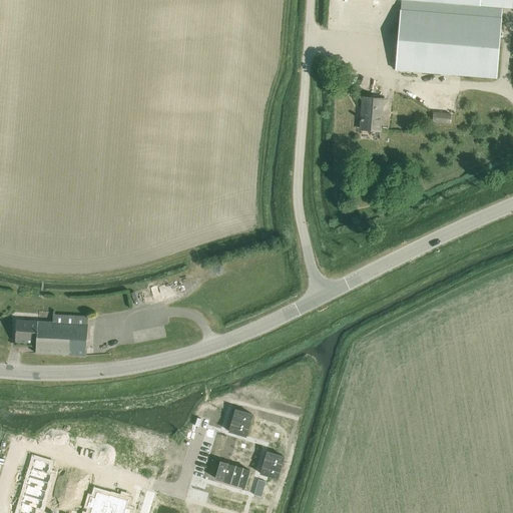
[(401,0),(401,11),(396,70),(497,79),(502,20),(503,8),(405,0),(401,0)]
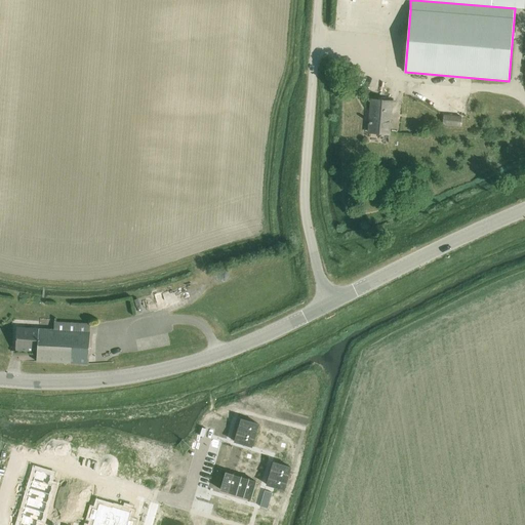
[(524,0),(414,0),(515,8),(524,9),(524,0)]
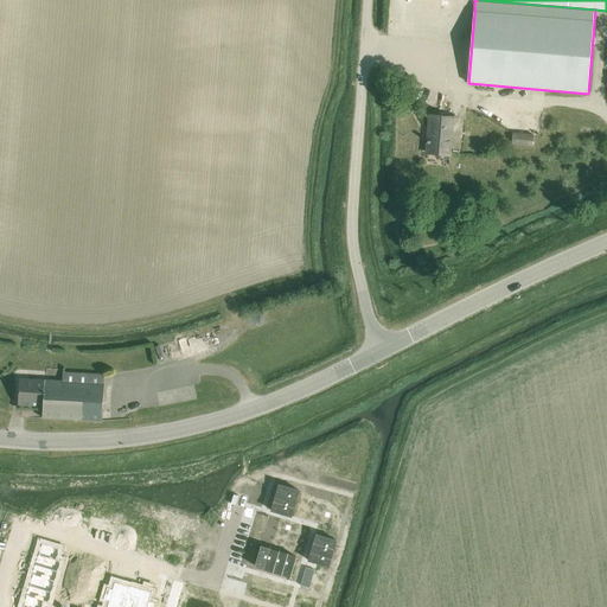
[(449,155),(453,119),(457,119),(430,116),(427,154),(449,155)]
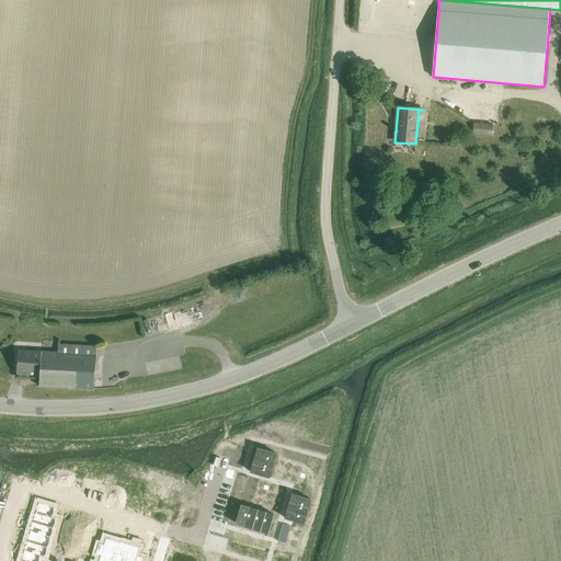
[(473,123),(472,135),(492,136),(493,124),(473,123)]
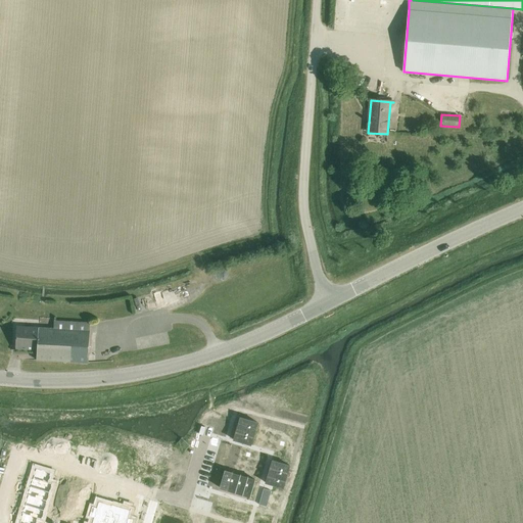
[(17,327),(16,349),(38,350),(37,361),(88,364),(91,323),(54,321),(54,329),(17,327)]
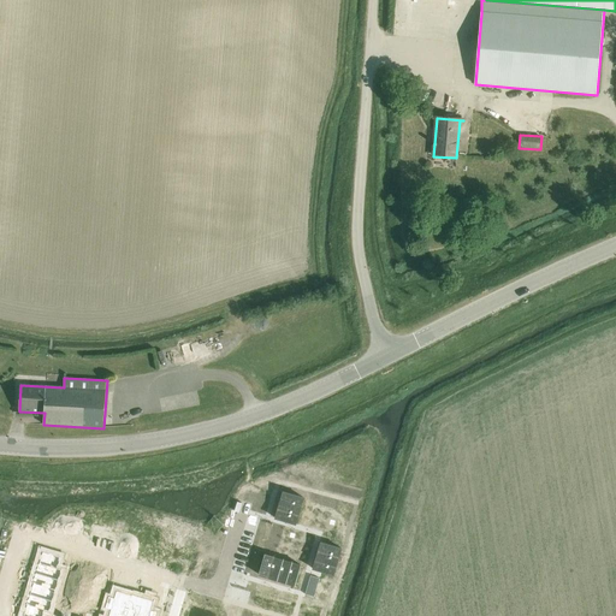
[(283,492),(274,519),(296,525),(303,498),(283,492)]
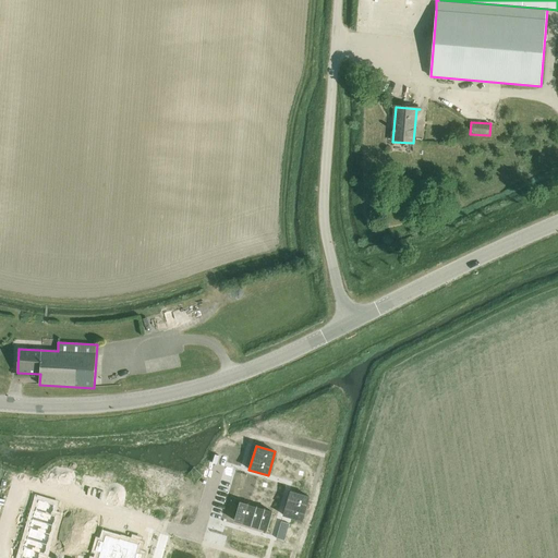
[(109,465),(101,489),(118,495),(125,470),(109,465)]
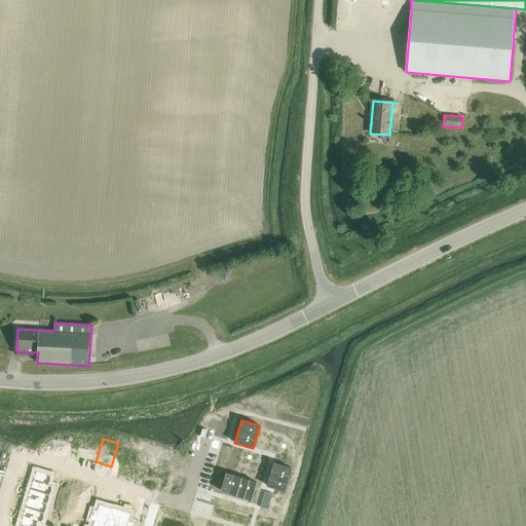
[(136,444),(133,456),(139,458),(135,474),(148,478),(155,454),(142,450),(144,446),(136,444)]
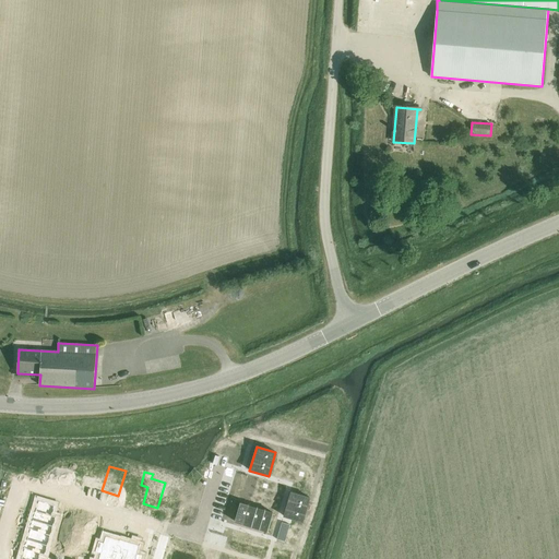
[(292,492),(284,516),(302,522),(310,498),(292,492)]
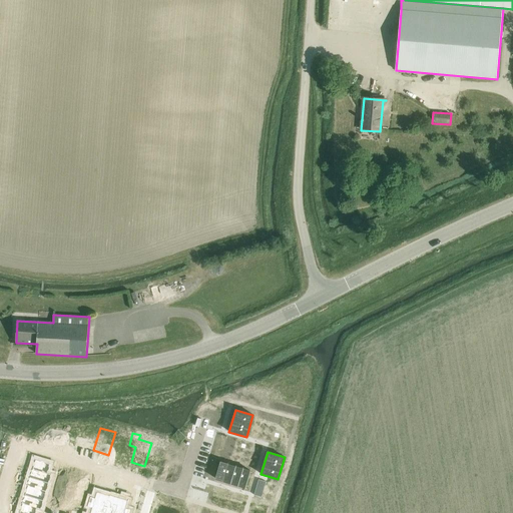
[(32,469),(29,478),(49,484),(51,475),(47,474),(50,464),(35,460),(32,469)]
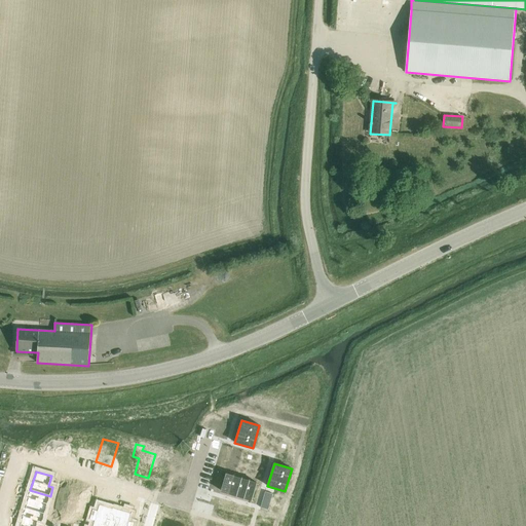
[(226,474),(221,491),(252,500),(257,482),(226,474)]
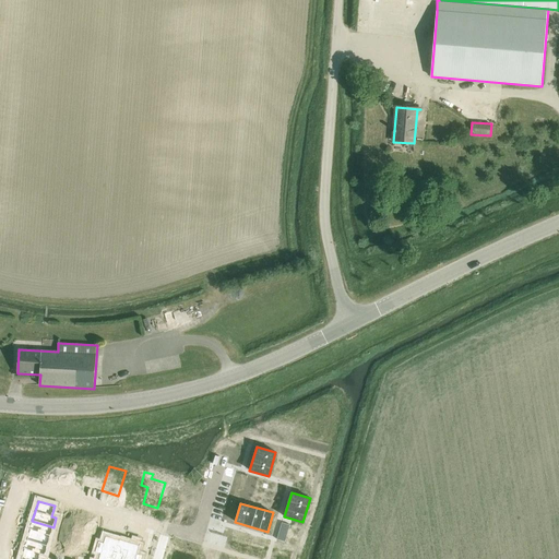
[(26,539),(47,546),(48,546),(44,545),(46,535),(50,536),(54,527),(32,521),(30,531),(27,539),(26,539)]
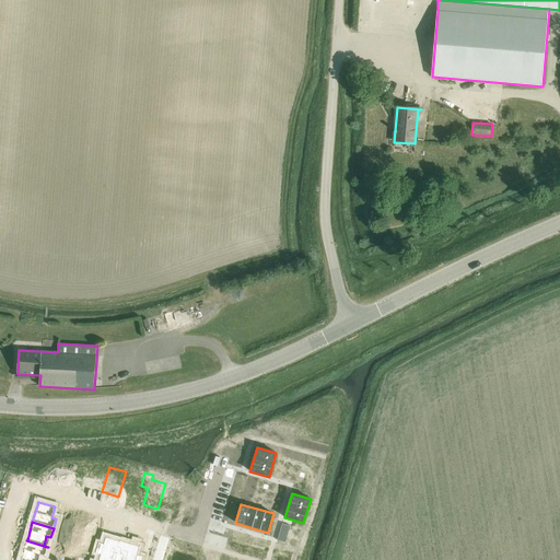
[(282,524),(277,540),(286,544),(291,526),(282,524)]
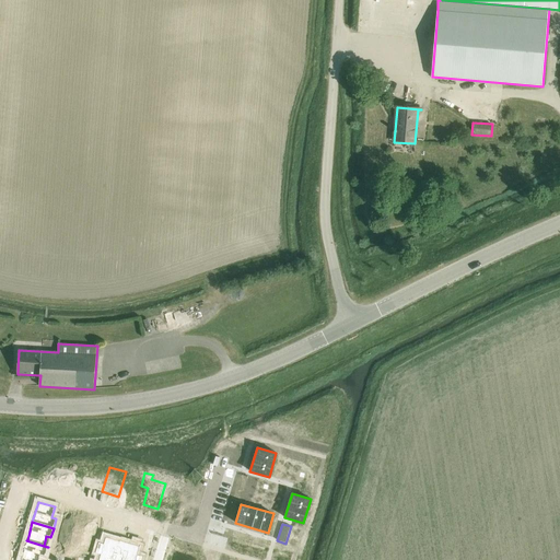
[(105,537),(98,559),(136,559),(140,547),(120,540),(119,541),(105,537)]
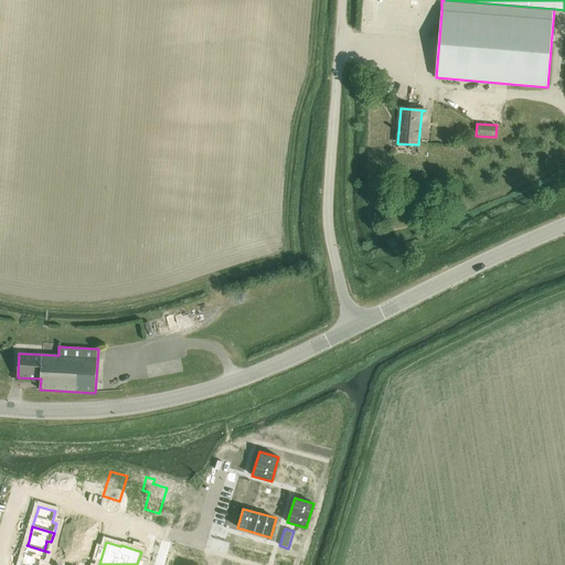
[(24,555),(21,564),(39,564),(41,561),(45,562),(48,552),(27,545),(23,555),(24,555)]
